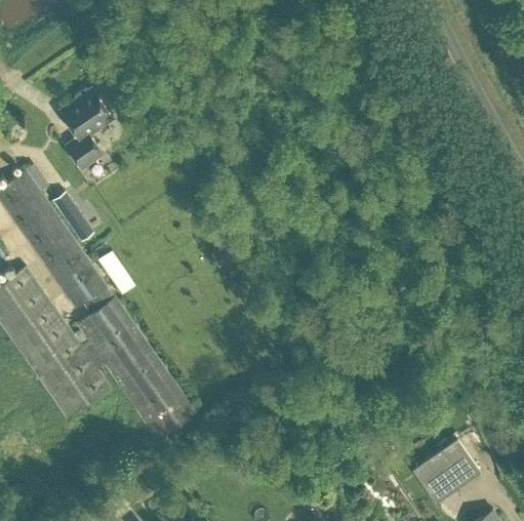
[(113,119),(92,88),(88,91),(86,89),(74,97),(75,101),(59,111),(78,137),(66,147),(81,169),(103,154),(89,135),(113,119)]
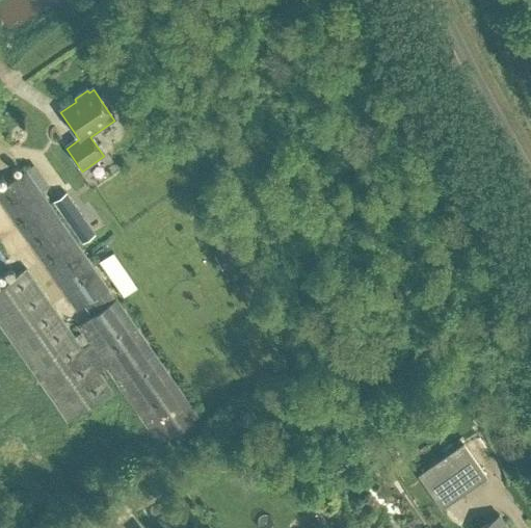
[(88,344),(159,444),(197,417),(115,300),(107,306),(100,295),(107,290),(25,173),(0,190),(0,203),(76,312),(84,307),(91,317),(77,327),(82,334),(88,344)]
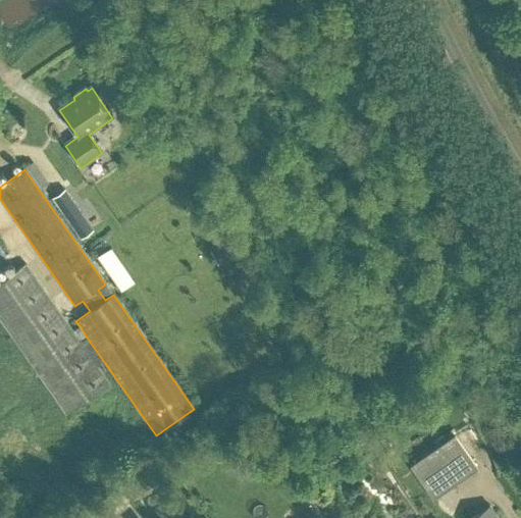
[(66,191),(53,199),(83,241),(95,232),(66,191)]
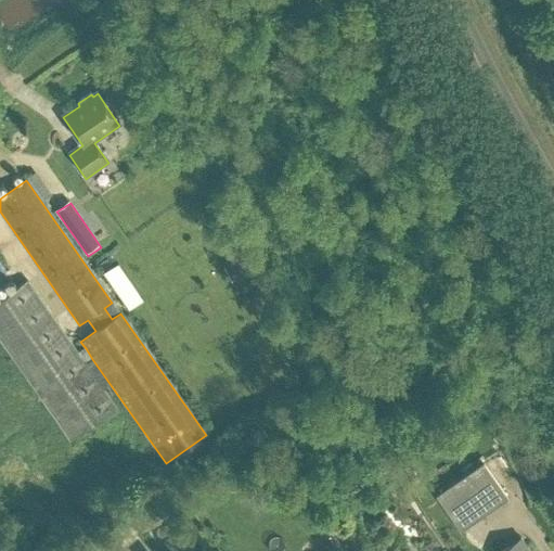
[(116,409),(27,282),(0,300),(0,340),(72,441),(116,409)]
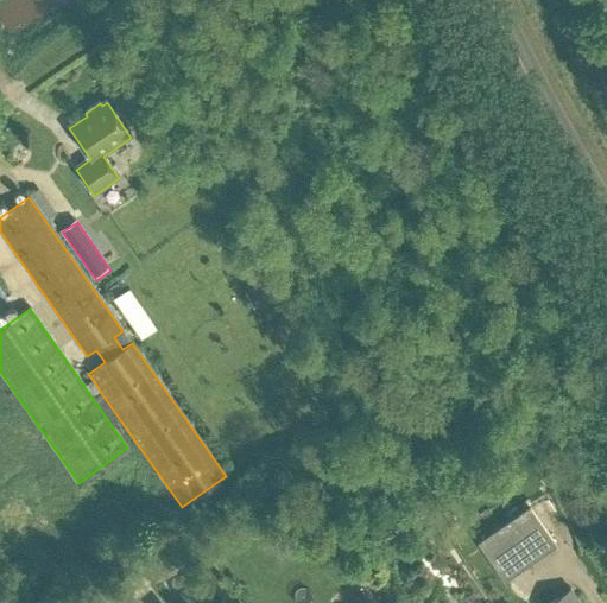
[(478,545),(505,583),(557,547),(550,538),(561,529),(542,501),(478,545)]
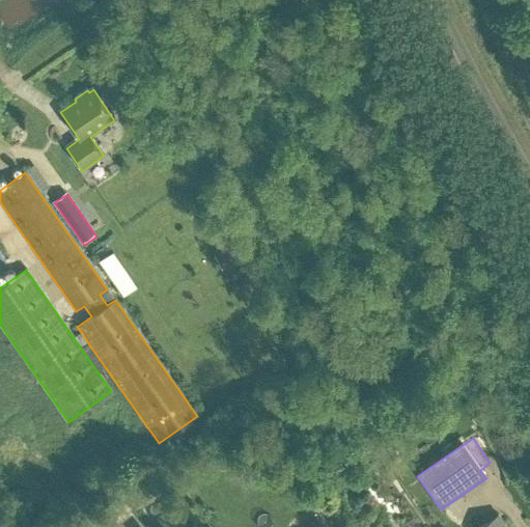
[(505,526),(499,516),(482,526),(505,526)]
